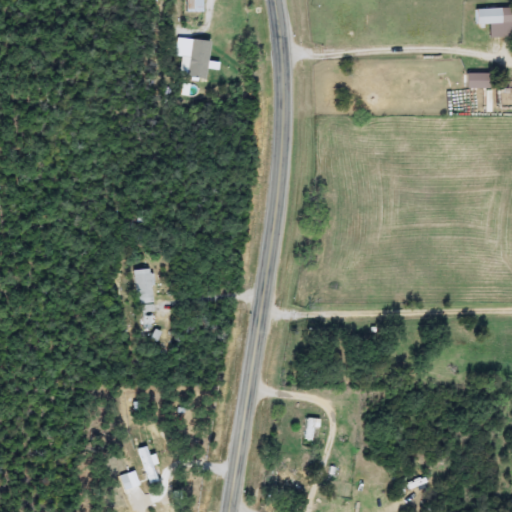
[(202,0),(202,12),(186,12),(186,0),(202,0)]
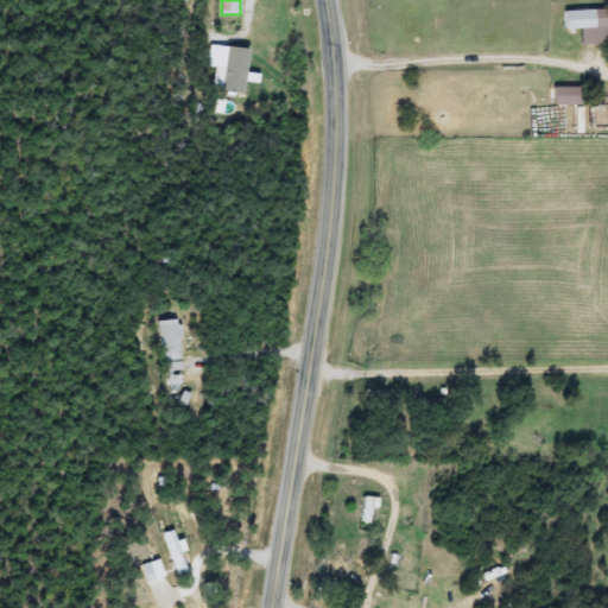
[(595,10),(595,31),(564,31),(564,10),(595,10)]
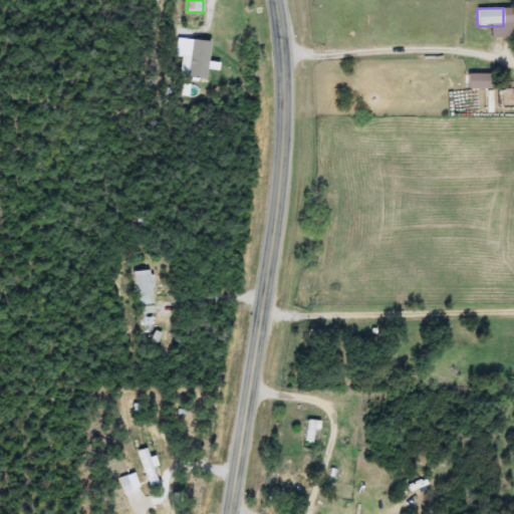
[(211,42),(207,79),(188,77),(192,40),(211,42)]
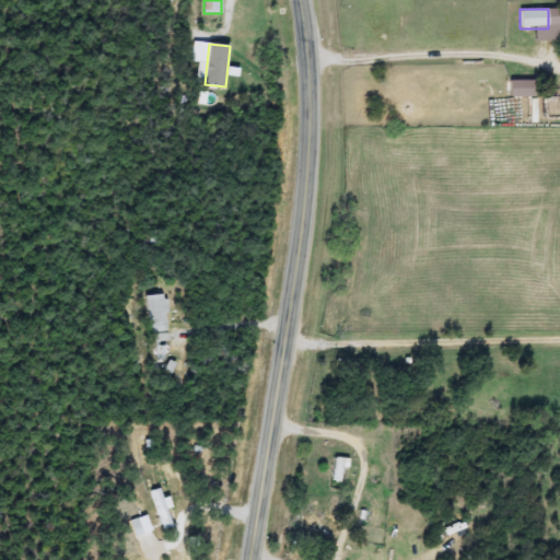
[(149,334),(147,295),(165,294),(167,359),(156,359),(155,334),(149,334)]
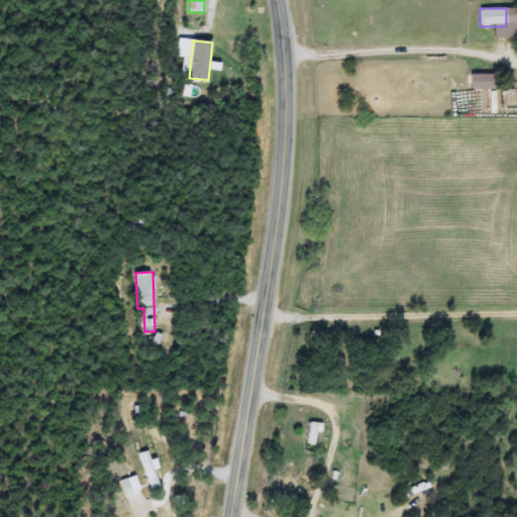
[(306,444),(309,423),(317,424),(315,444),(306,444)]
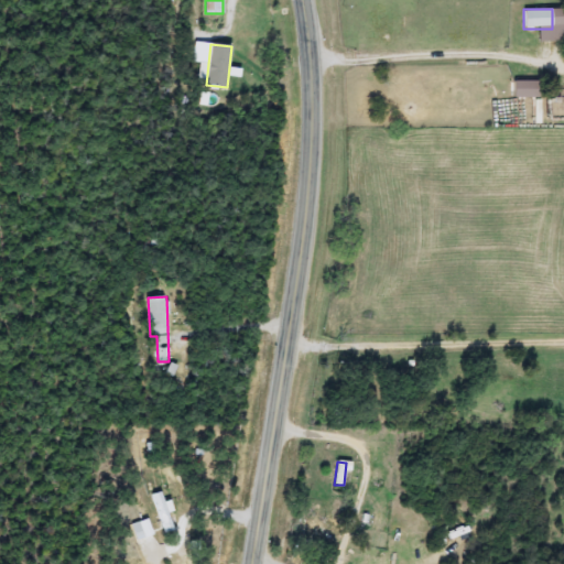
[(331,527),(315,544),(308,538),(324,521),(331,527)]
